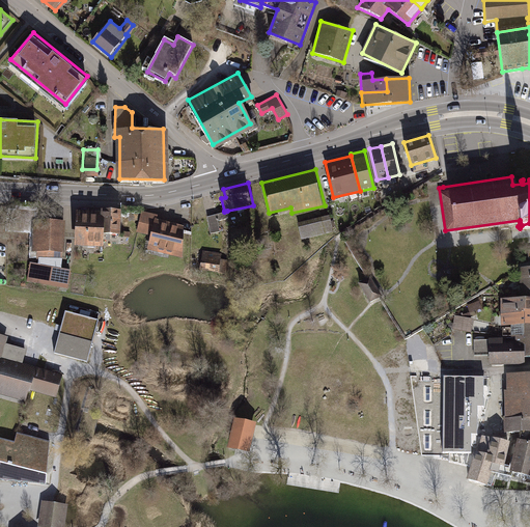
[(104,209),(104,210),(103,234),(121,234),(121,209),(104,209)]
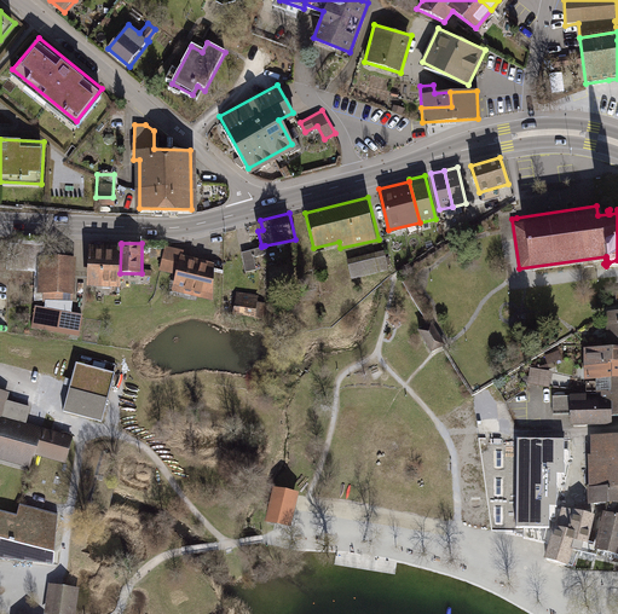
[(120,287),(120,273),(121,244),(90,244),(88,285),(120,287)]
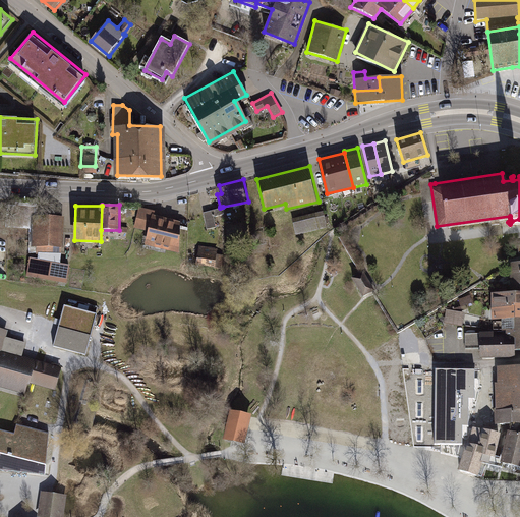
[(134,226),(149,229),(153,213),(153,209),(139,206),(134,226)]
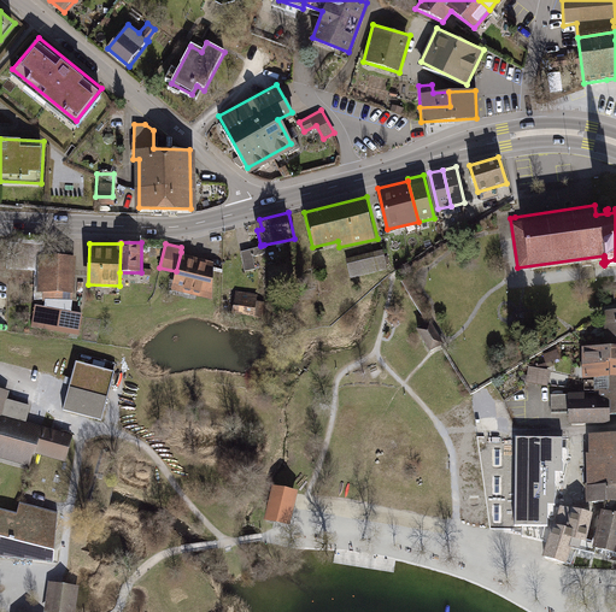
[(265,251),(264,245),(260,246),(260,245),(240,248),(245,269),(256,266),(253,253),(265,251)]
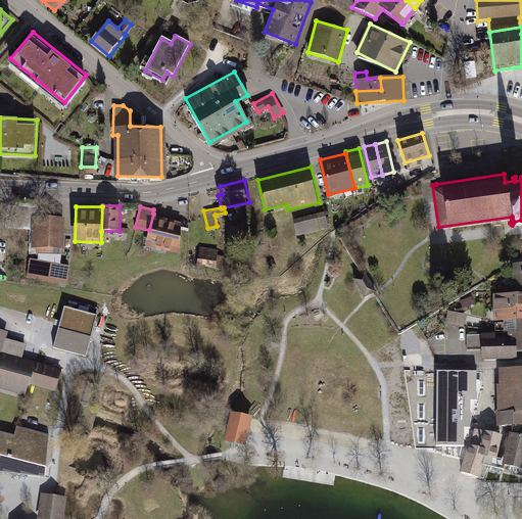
[(325,209),(293,218),(297,233),(329,225),(325,209)]
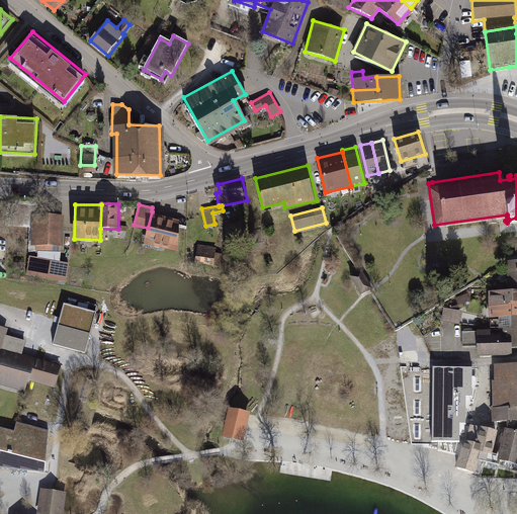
[(179,218),(152,211),(148,228),(144,242),(178,251),(179,218)]
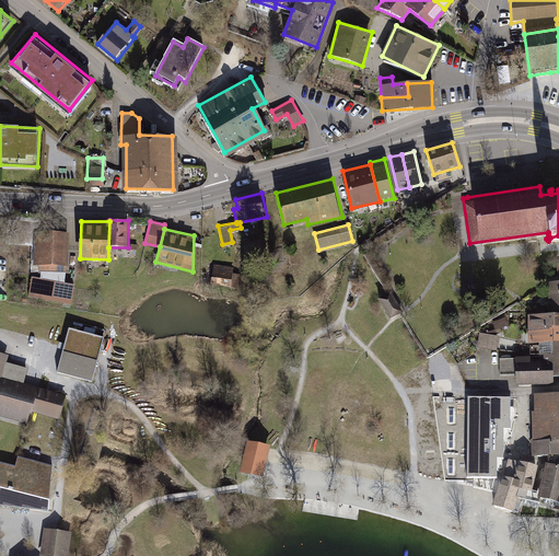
[(69,232),(34,231),(34,264),(38,264),(38,270),(57,271),(57,265),(69,265),(69,232)]
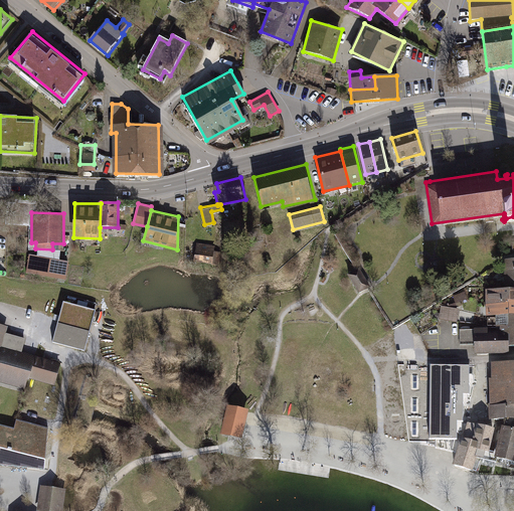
[(215,242),(196,240),(194,261),(219,263),(220,250),(214,249),(215,242)]
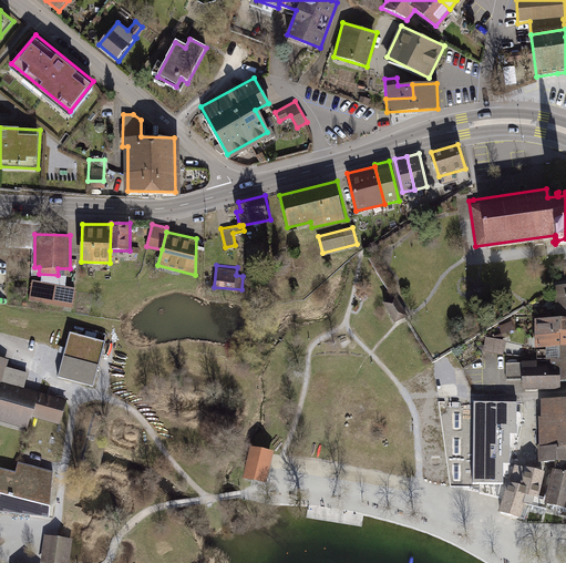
[(28,295),(71,304),(74,285),(31,277),(28,295)]
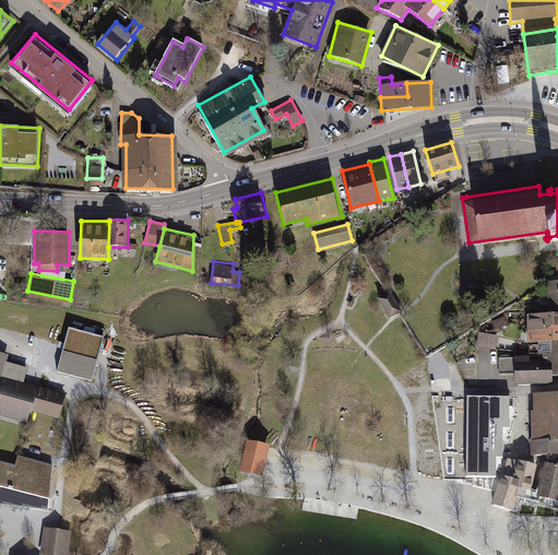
[(557,278),(547,279),(548,311),(553,311),(557,310),(557,278)]
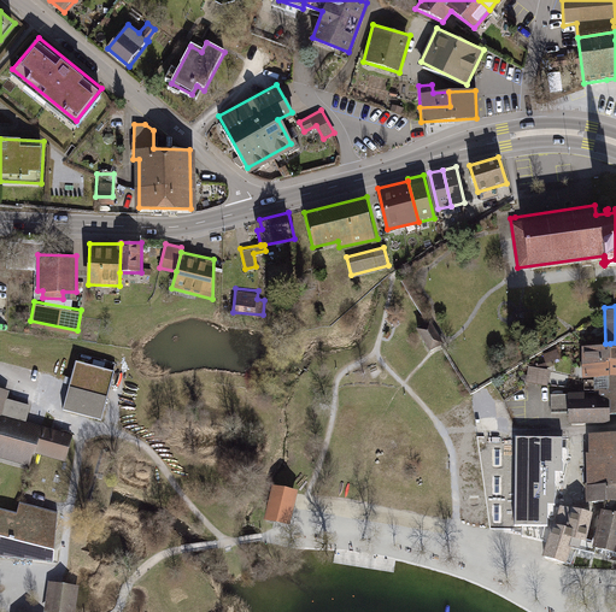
[(585,358),(610,358),(610,343),(605,343),(584,343),(585,358)]
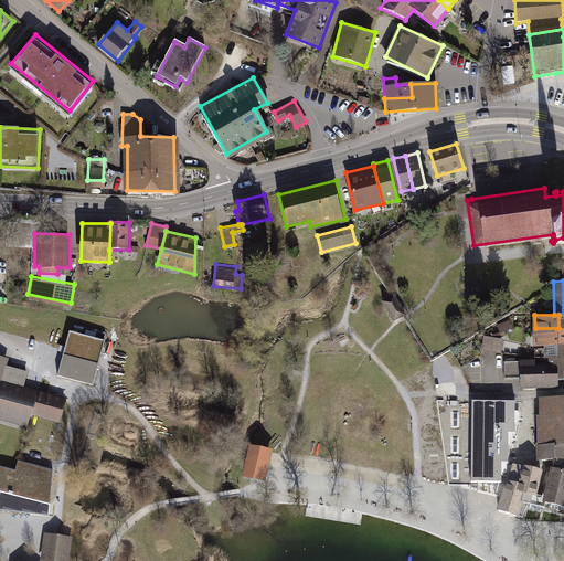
[(507,316),(497,321),(501,330),(511,325),(507,316)]
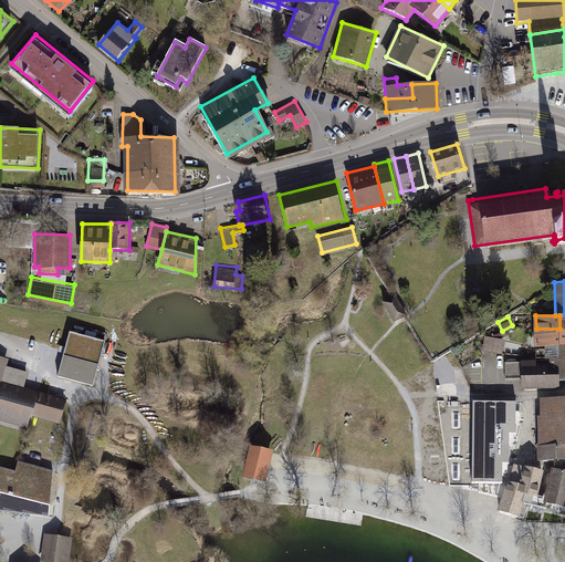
[(536,329),(536,342),(564,341),(564,328),(560,329),(536,329)]
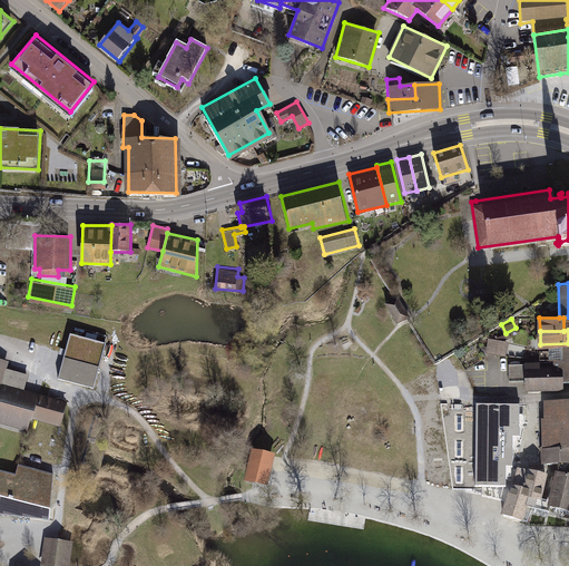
[(105,342),(69,333),(59,377),(95,386),(105,342)]
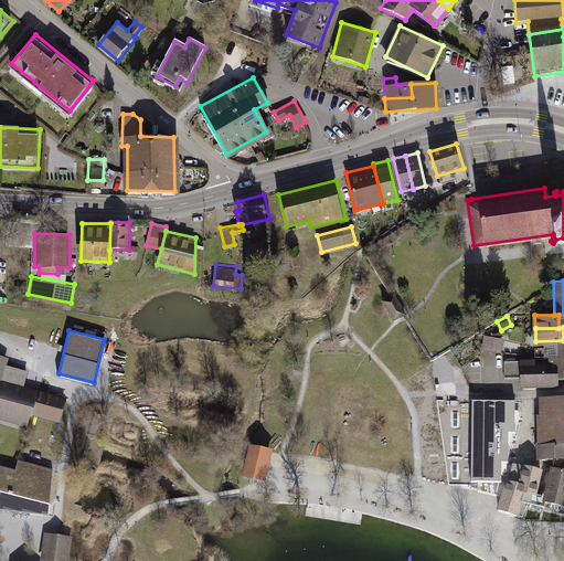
[(482,331),(479,346),(500,349),(503,336),(482,331)]
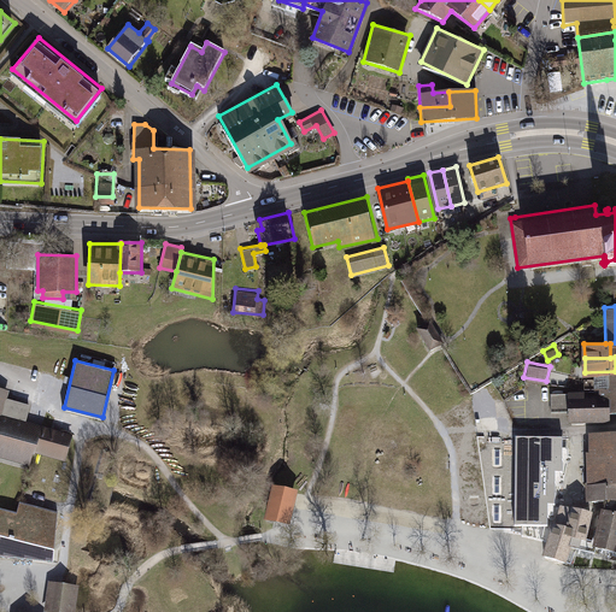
[(615,371),(585,372),(585,390),(606,390),(615,390),(615,371)]
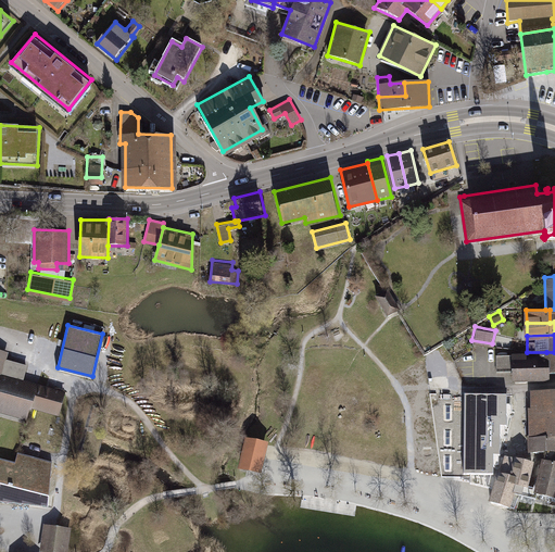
[(0,411),(26,419),(29,406),(57,414),(64,390),(1,372),(8,350),(0,347),(0,411)]
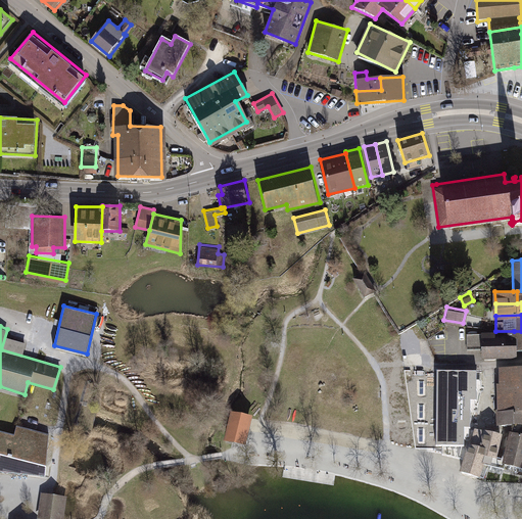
[(515,355),(515,347),(514,331),(495,331),(467,332),(467,347),(483,347),(483,356),(515,355)]
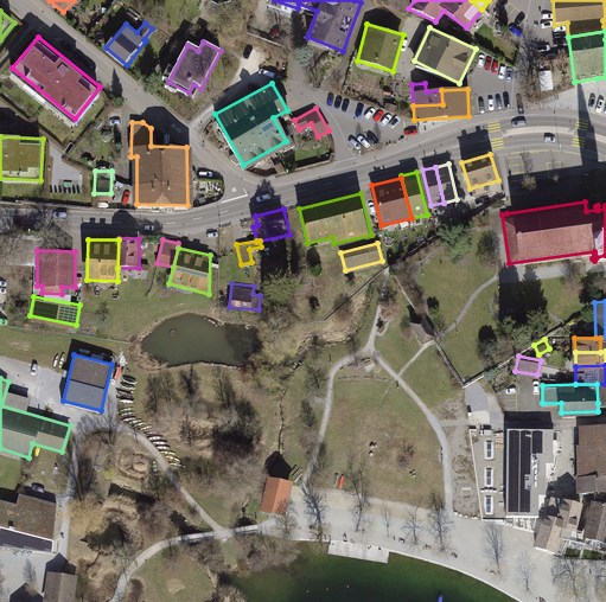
[(576,444),(576,452),(605,450),(605,426),(579,427),(579,444),(576,444)]
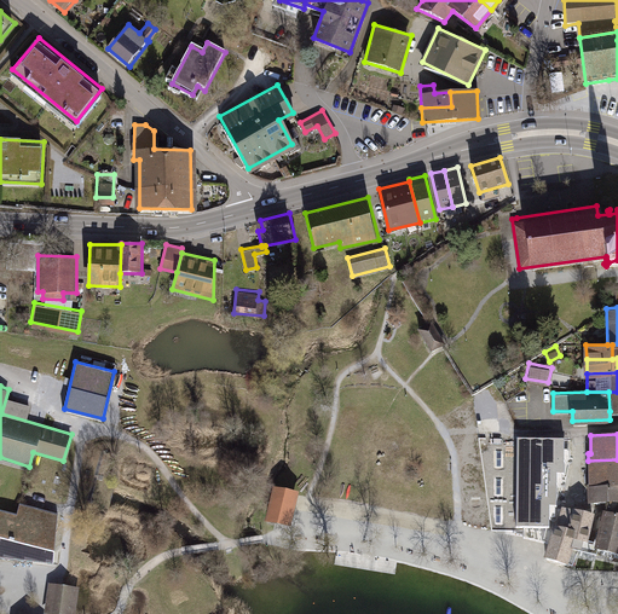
[(562,436),(518,436),(517,525),(548,525),(548,504),(554,504),(554,471),(562,471),(562,436)]
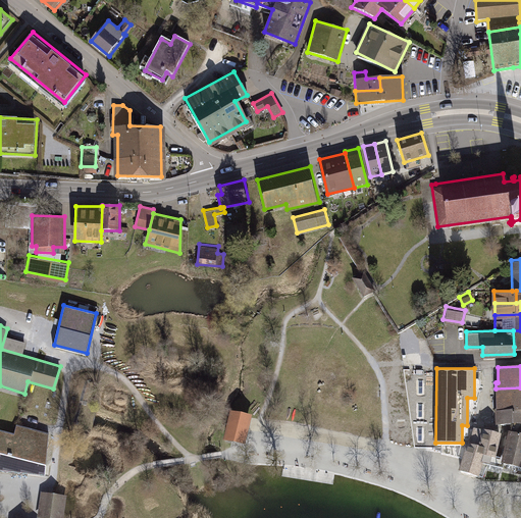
[(520,387),(496,389),(497,422),(520,421),(520,387)]
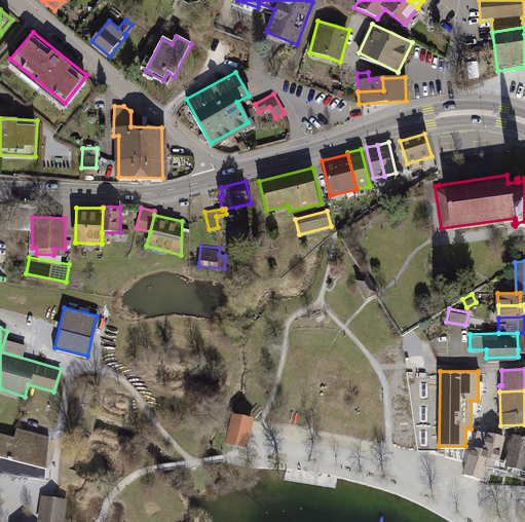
[(252,416),(233,412),(227,439),(246,443),(252,416)]
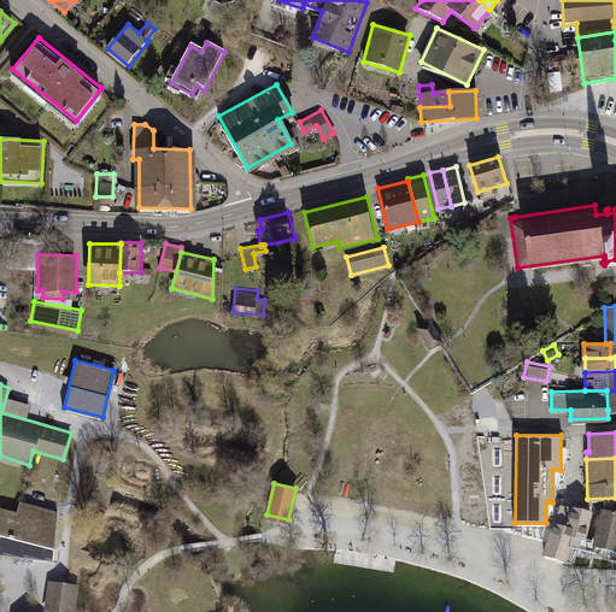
[(17,510),(0,505),(0,552),(53,559),(57,508),(18,498),(17,510)]
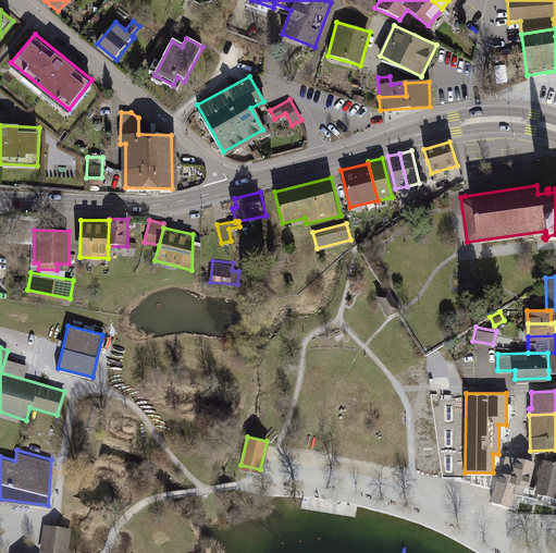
[(526,483),(532,462),(505,454),(499,472),(498,471),(490,499),(508,504),(515,480),(526,483)]
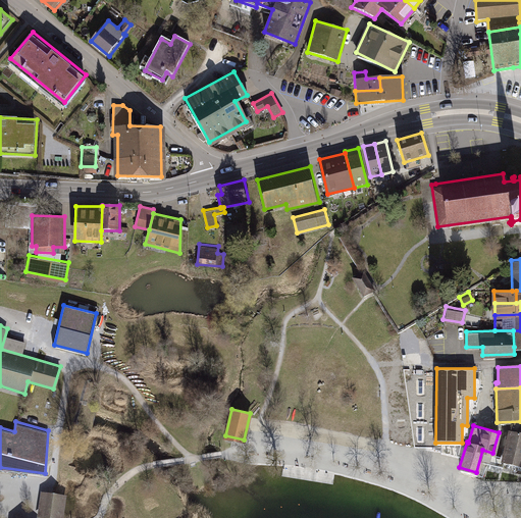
[(520,463),(520,432),(508,429),(501,459),(520,463)]
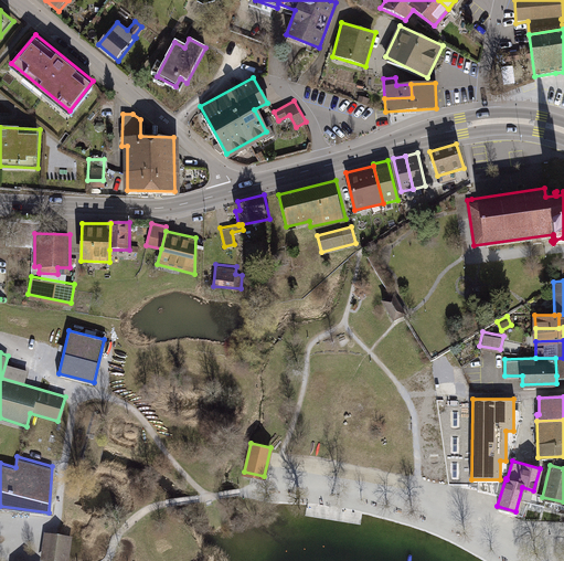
[(54,531),(45,530),(41,556),(50,557),(67,559),(71,533),(54,531)]
